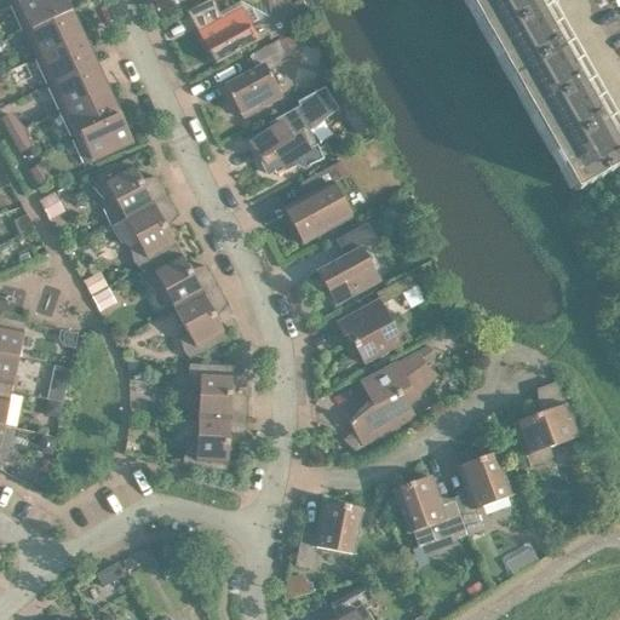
[(64,0),(19,0),(10,5),(23,32),(69,10),(64,0)]
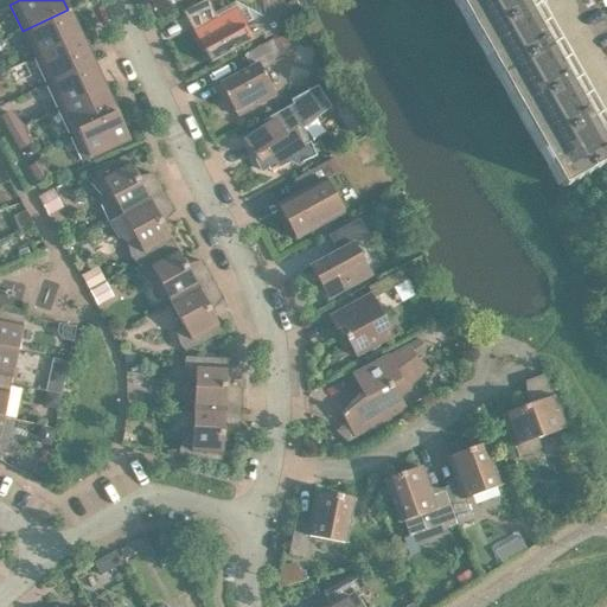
[(206,0),(203,0),(181,12),(209,62),(206,63),(208,64),(257,37),(260,40),(304,18),(294,0),(281,7),(276,0),(257,0),(257,1),(232,4),(213,13),(206,0)]
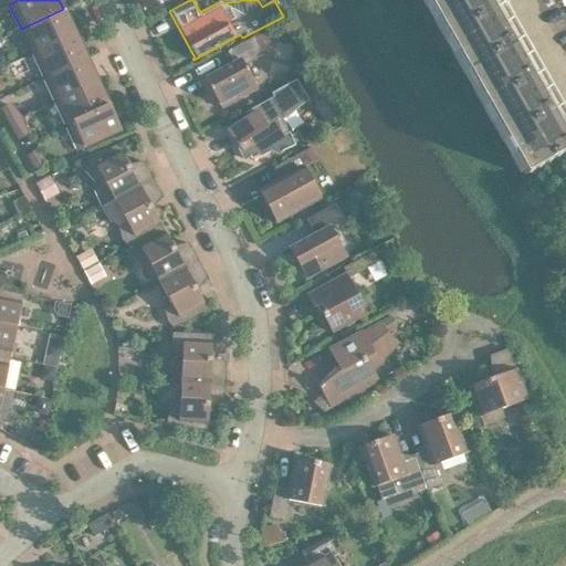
[(422,0),(523,175),(565,149),(565,125),(494,0),(422,0)]
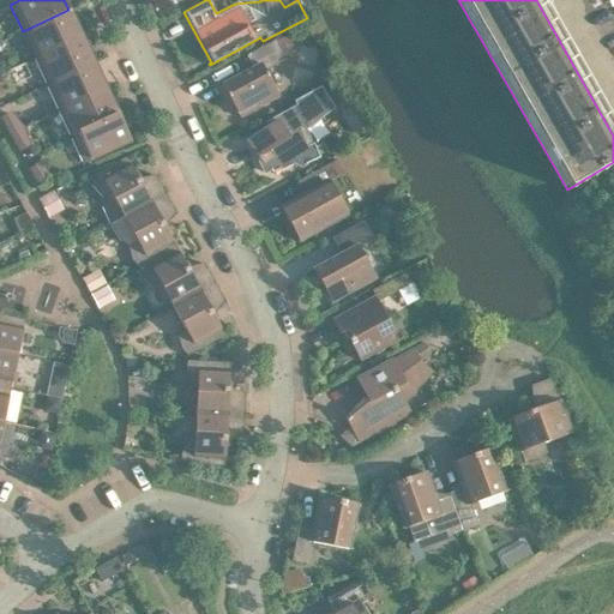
[(68,10),(23,31),(35,58),(79,37),(72,23),(68,10)]
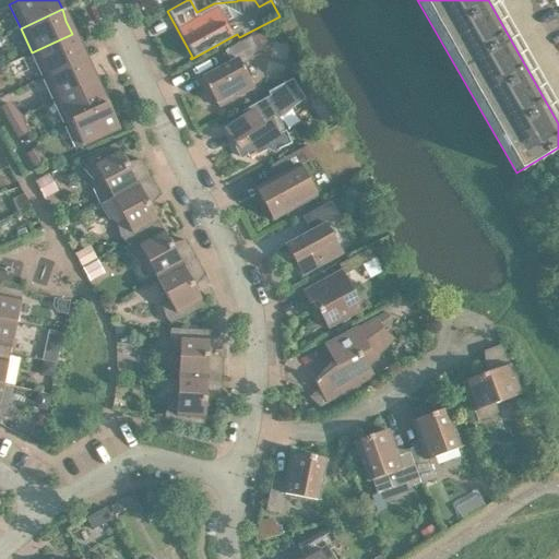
[(72,34),(32,52),(43,76),(85,57),(78,47),(72,34)]
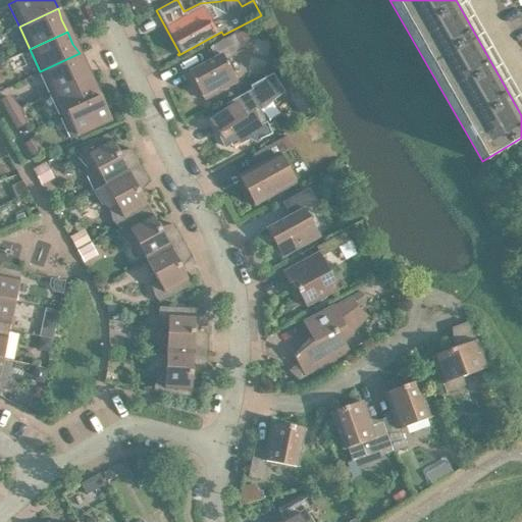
[(242,51),(231,35),(206,50),(213,61),(188,76),(204,102),(237,83),(223,62),(242,51)]
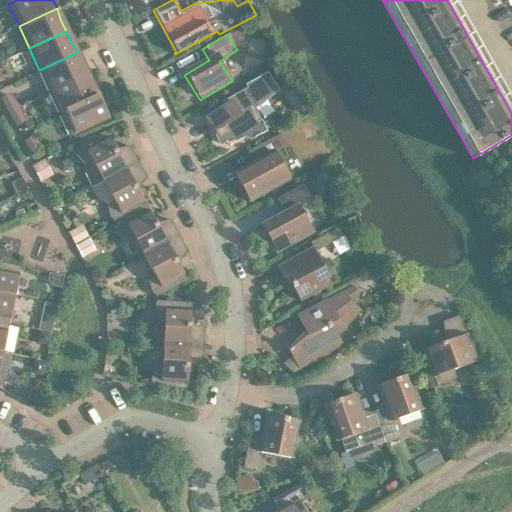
[(78,52),(39,70),(49,91),(86,74),(81,62),(78,52)]
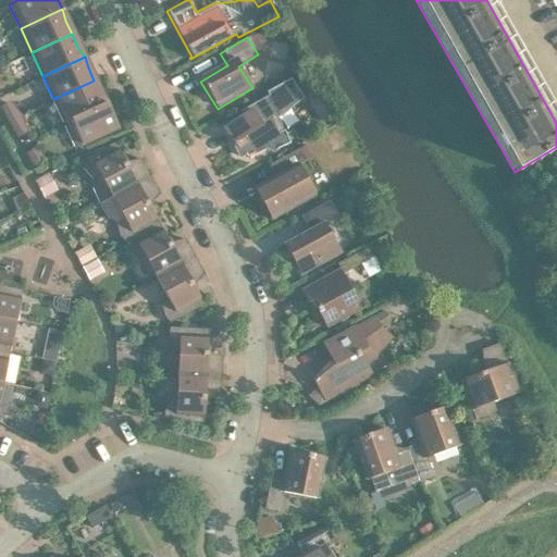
[(293,77),(304,95),(314,87),(304,70),(293,77)]
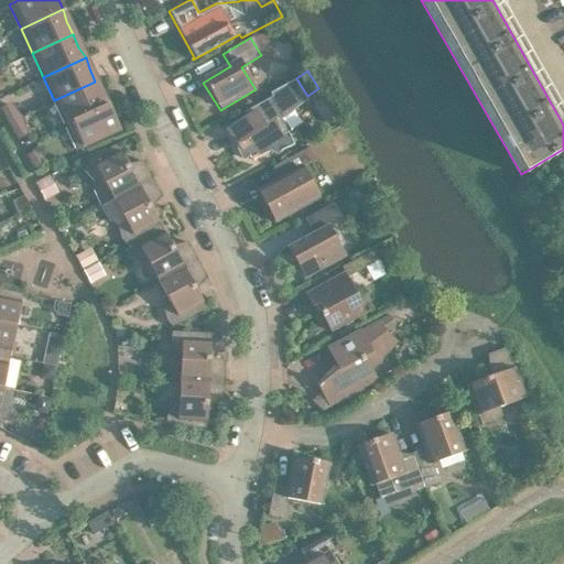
[(238,148),(242,159),(248,156),(249,159),(268,149),(275,153),(293,144),(288,131),(282,133),(275,119),(305,99),(306,101),(307,100),(294,79),(269,93),(271,97),(253,106),(255,107),(253,111),(226,130),(238,148)]
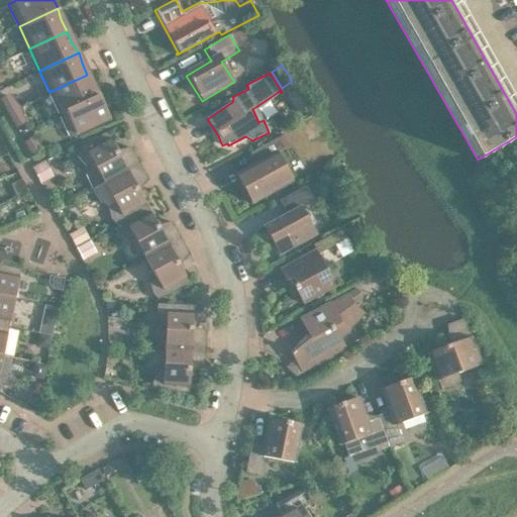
[(87,75),(49,92),(60,114),(99,96),(93,87),(87,75)]
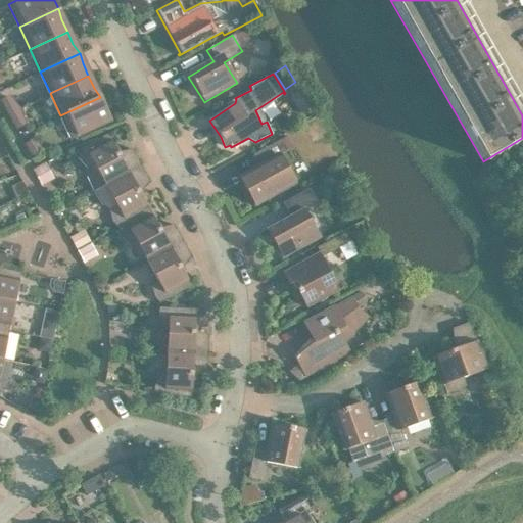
[(8,114),(18,108),(9,97),(1,102),(8,114)]
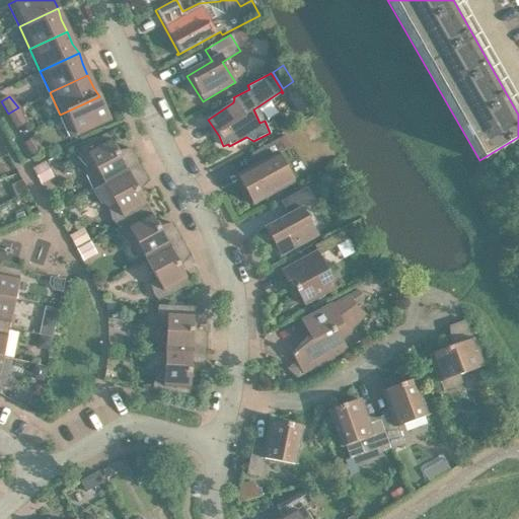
[(99,96),(60,115),(71,138),(109,120),(99,96)]
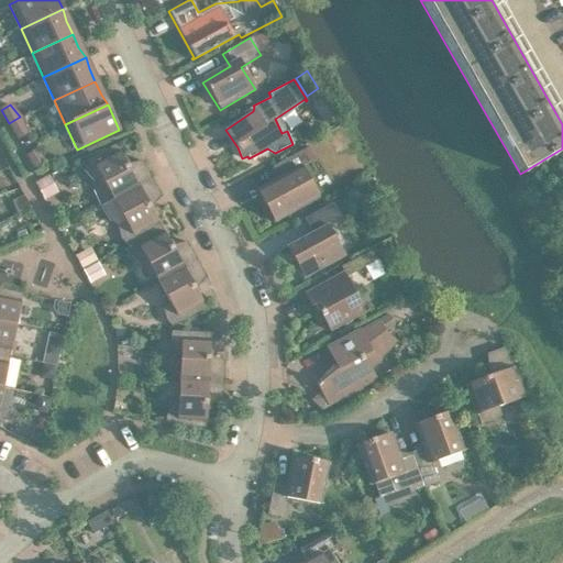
[(15,135),(25,131),(20,117),(9,123),(15,135)]
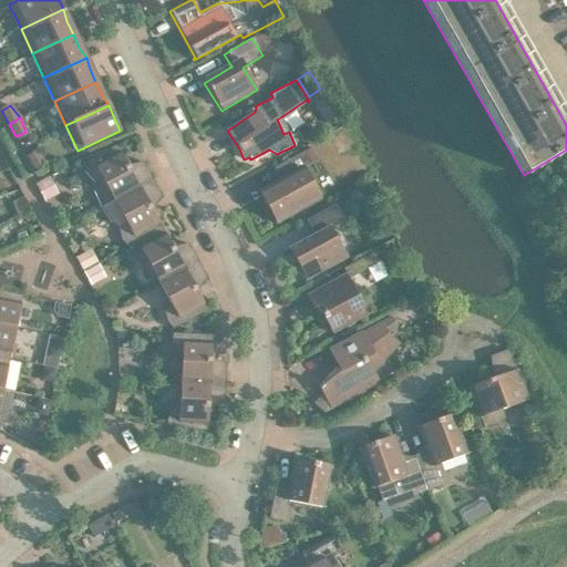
[(94,210),(152,179),(142,162),(129,165),(124,160),(115,145),(82,164),(84,172),(93,182),(93,189),(102,206),(94,210)]
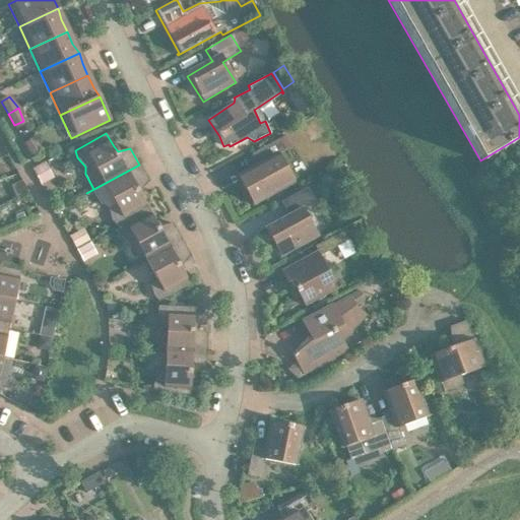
[(285,134),(279,137),(285,148),(291,144),(285,134)]
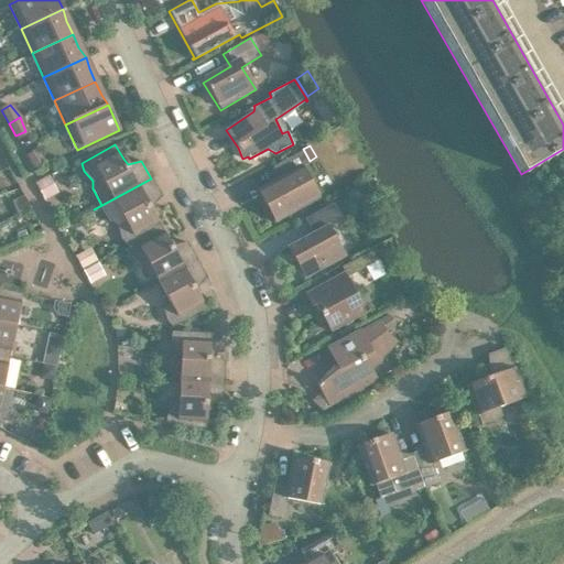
[(317,197),(301,167),(310,162),(302,150),(271,166),(278,179),(258,190),(274,220),(317,197)]
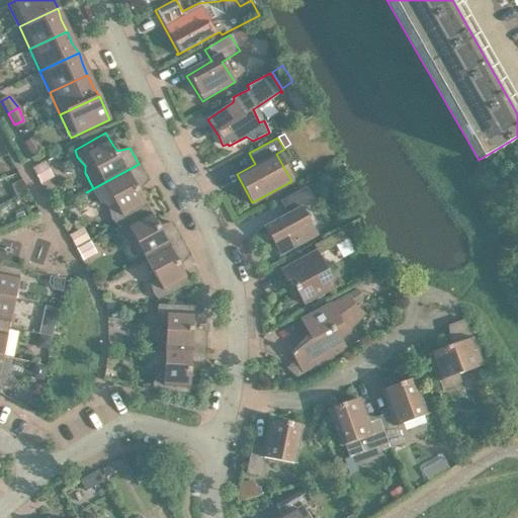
[(32,157),(42,151),(34,140),(25,145),(32,157)]
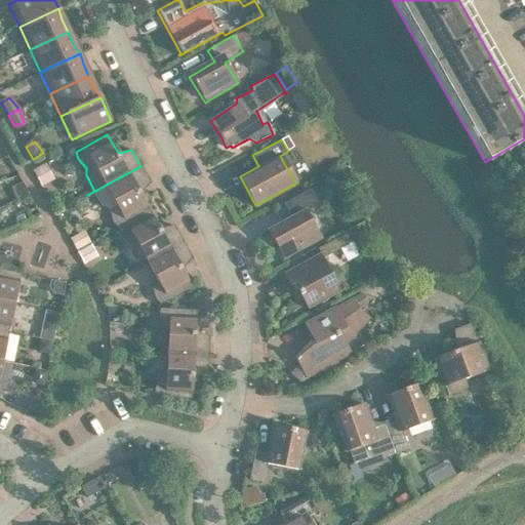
[(41,184),(49,179),(42,166),(34,171),(41,184)]
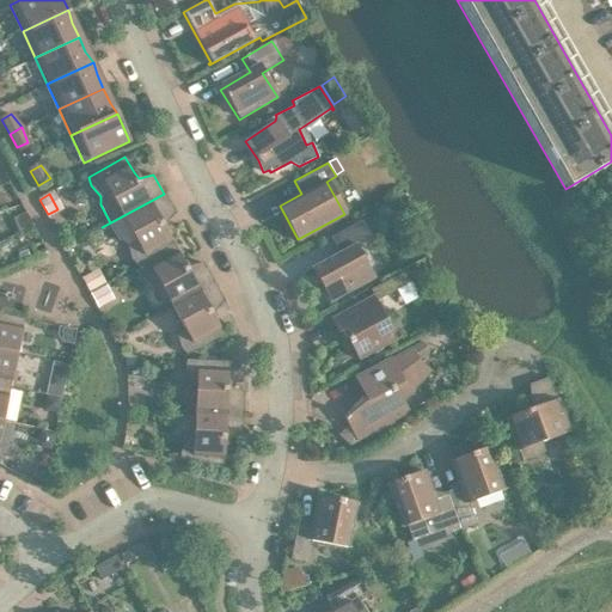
[(164,194),(102,227),(102,228),(110,224),(121,239),(128,245),(132,261),(136,265),(173,245),(165,231),(164,222),(175,213),(164,194)]
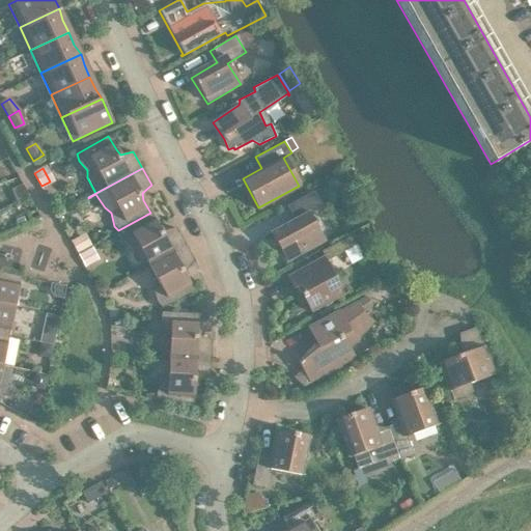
[(286,207),(294,220),(271,233),(286,263),(287,262),(286,260),(325,240),(310,213),(322,206),(313,191),(284,207),(284,208),(286,207)]
